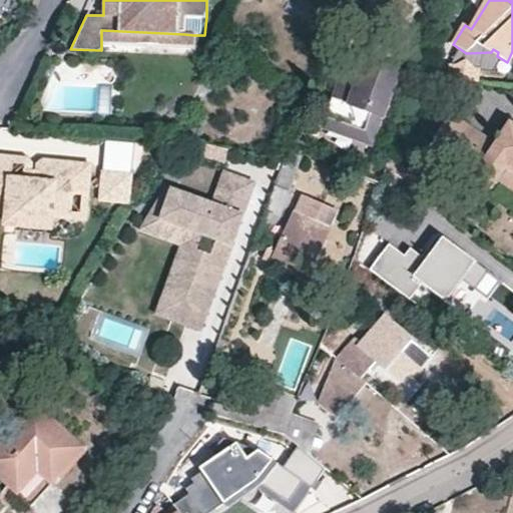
[(101,30),(101,43),(193,47),(193,35),(184,34),(101,30)]
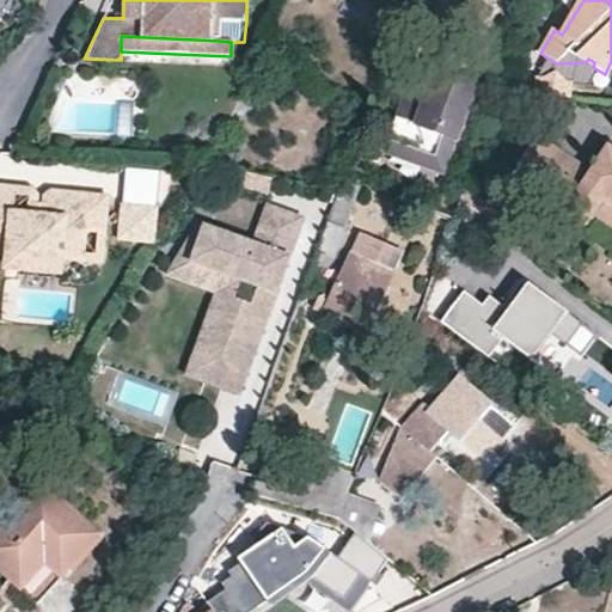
[(433,171),(446,138),(454,141),(467,111),(459,109),(430,98),(416,92),(396,144),(412,151),(409,161),(433,171)]
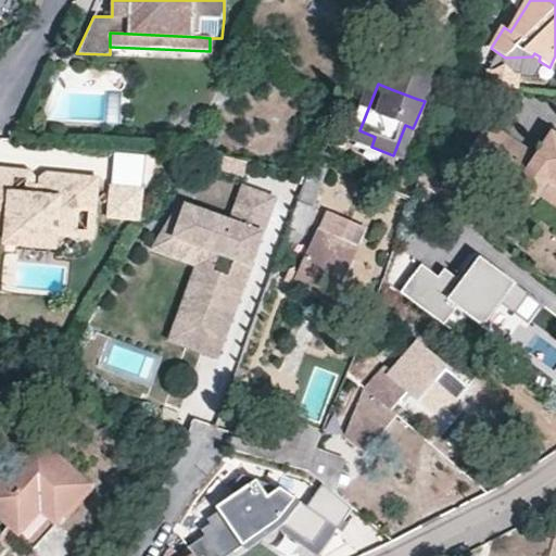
[(517,150),(522,140),(487,116),(467,147),(517,180),(513,187),(530,200),(539,189),(520,176),(532,159),(517,150)]
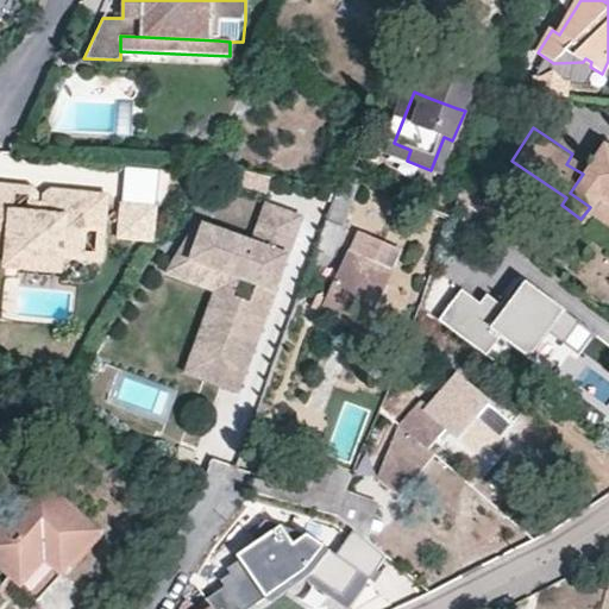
[(590,207),(608,220),(608,143),(606,142),(589,164),(595,169),(589,177),(583,174),(570,193),(590,207)]
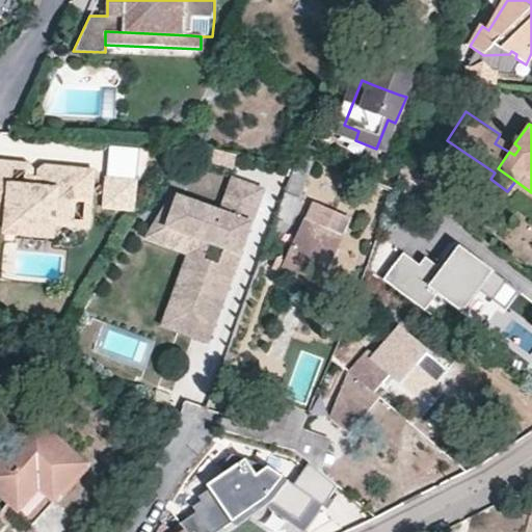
[(323,135),(311,130),(304,145),(317,150),(323,135)]
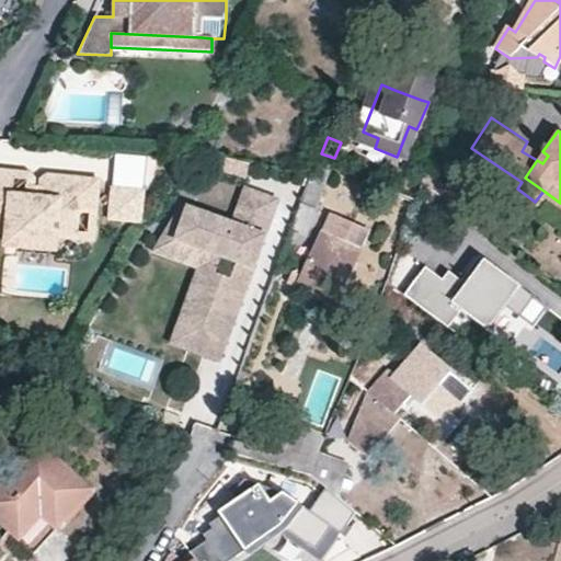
[(527,141),(522,151),(537,160),(542,151),(527,141)]
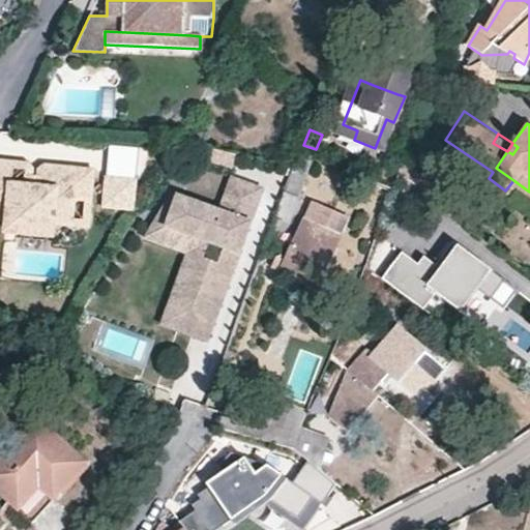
[(518,147),(512,143),(507,151),(512,154),(518,147)]
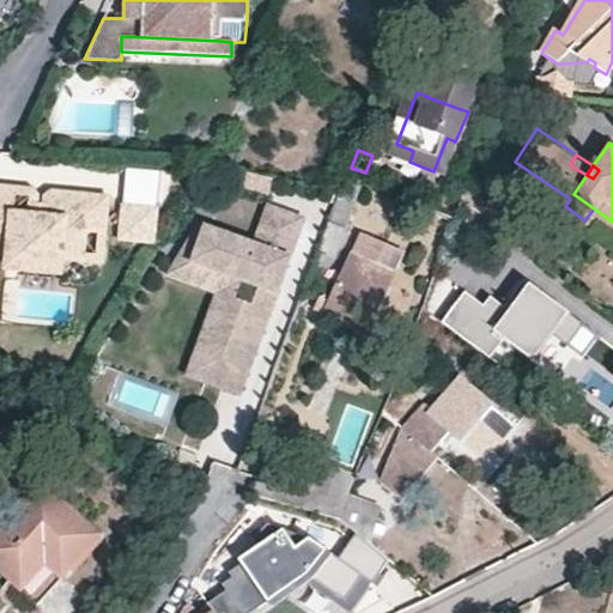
[(267,194),(271,180),(248,174),(244,188),(267,194)]
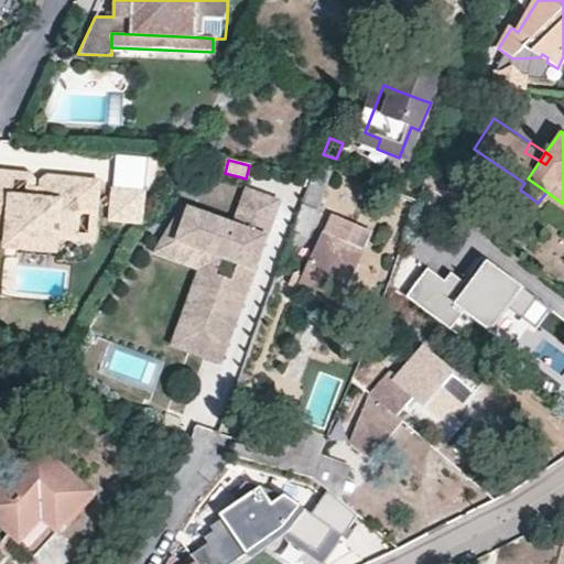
[(0,171),(0,234),(3,234),(4,227),(0,226),(0,177),(20,180),(20,186),(28,186),(26,180),(22,173),(0,171)]
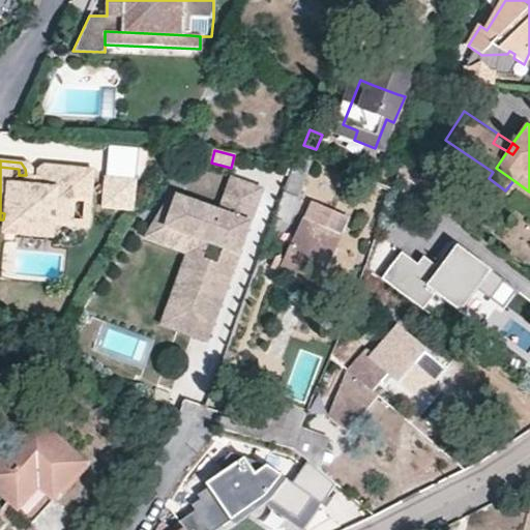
[(48,226),(86,228),(90,170),(39,165),(33,171),(32,176),(39,176),(40,171),(82,175),(81,201),(70,201),(69,218),(48,217),(48,226)]
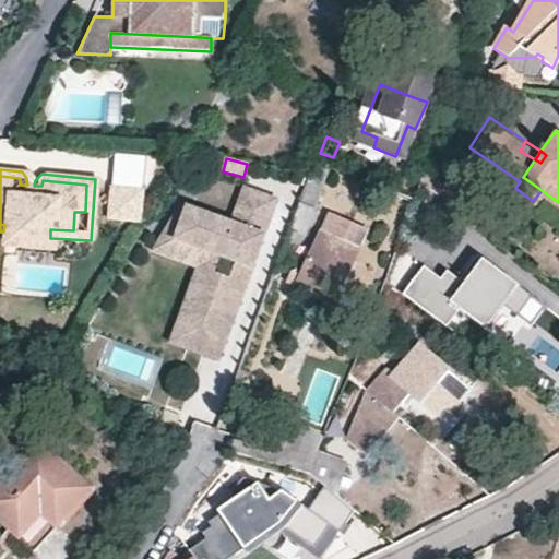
[(18,221),(21,221),(21,226),(23,228),(25,229),(28,229),(33,228),(36,226),(38,223),(40,223),(40,227),(43,229),(50,229),(73,230),(74,212),(85,212),(86,185),(43,180),(42,186),(42,197),(20,195),(20,185),(20,178),(0,176),(0,224),(4,225),(10,226),(13,226),(16,226),(16,224),(18,221)]
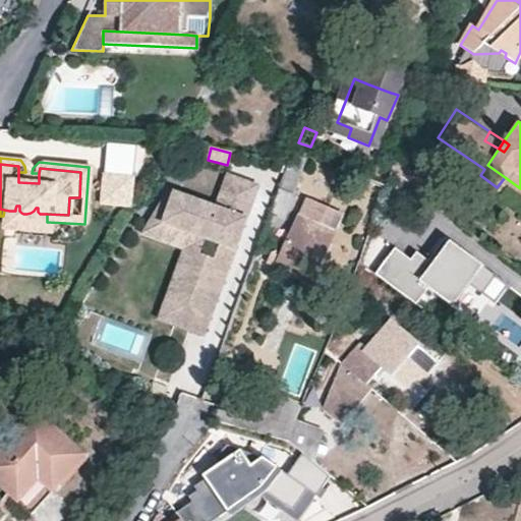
[(302,169),(290,164),(269,216),(282,221),(302,169)]
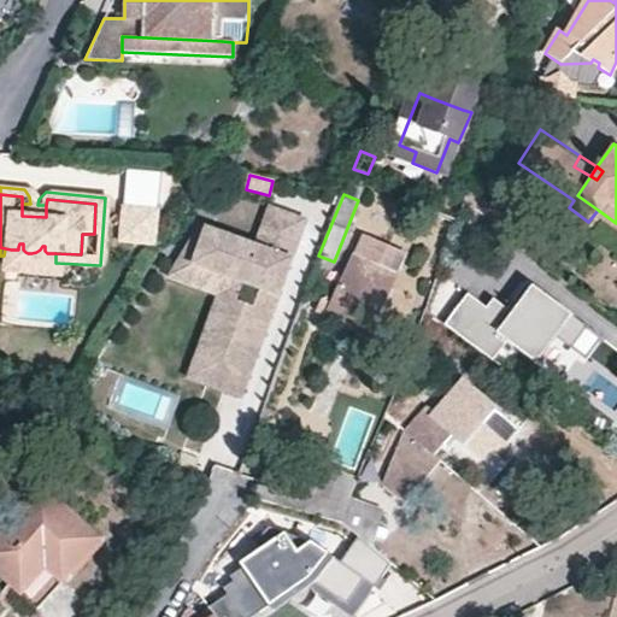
[(22,204),(22,216),(46,217),(46,205),(37,205),(30,204),(22,204)]
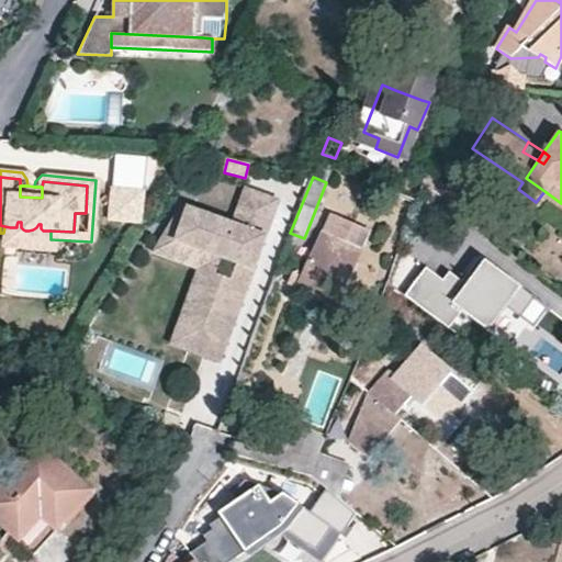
[(105,188),(104,218),(136,220),(138,190),(105,188)]
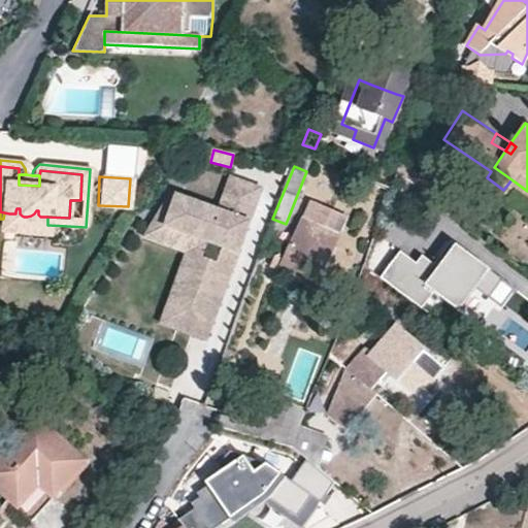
[(250,218),(260,189),(235,179),(225,208),(250,218)]
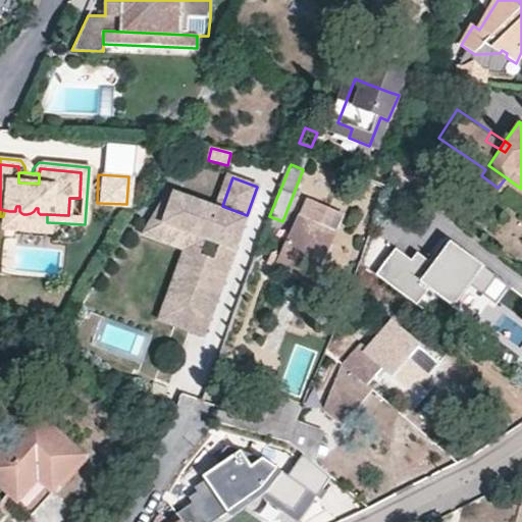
[(204,329),(247,215),(222,206),(221,209),(169,190),(152,217),(206,237),(220,243),(214,259),(200,254),(175,319),(204,329)]
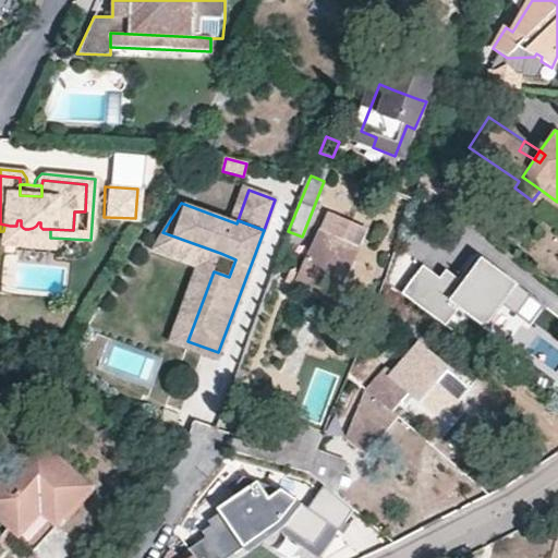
[(365,229),(326,213),(299,276),(289,273),(284,284),(334,304),(365,229)]
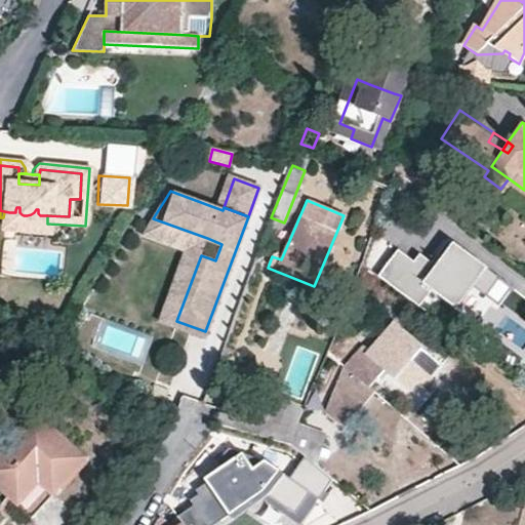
[(31,214),(27,215),(24,215),(22,214),(19,212),(19,207),(16,207),(15,210),(15,212),(12,212),(9,212),(4,211),(3,217),(2,230),(47,232),(47,224),(47,215),(40,215),(38,213),(38,209),(36,209),(34,212),(31,214)]
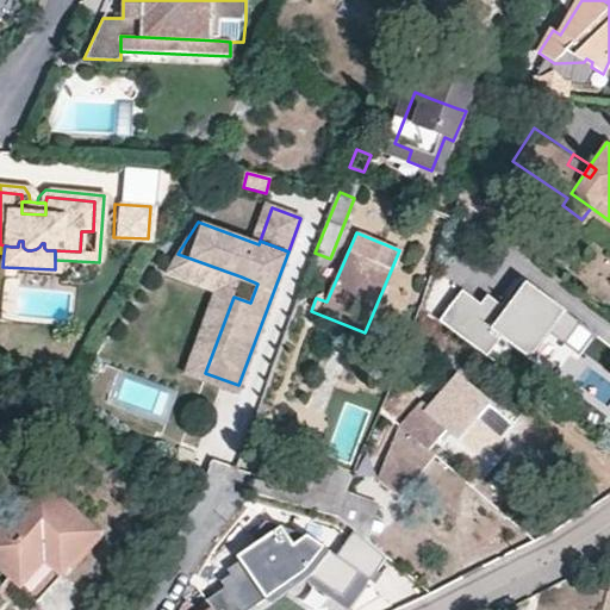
[(234,297),(241,277),(178,254),(167,272),(219,292),(192,367),(205,373),(234,297)]
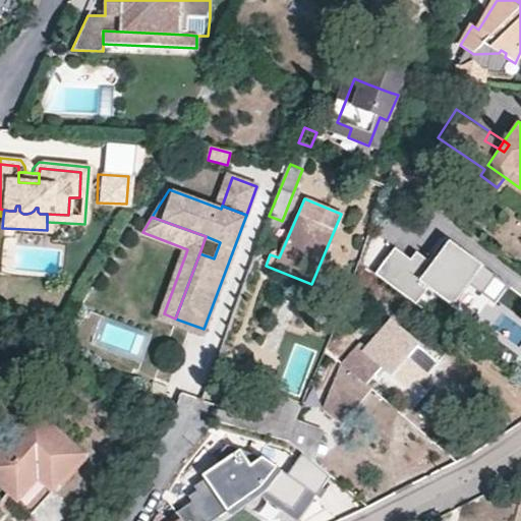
[(374,276),(415,305),(427,289),(453,307),(469,285),(482,294),(496,277),(444,238),(426,262),(415,253),(409,261),(394,249),(374,276)]
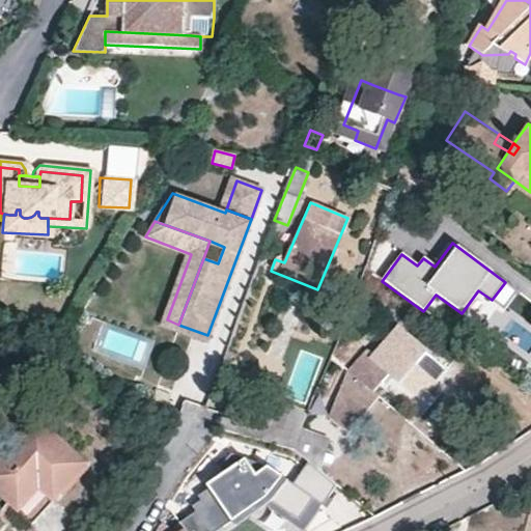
[(518,290),(505,282),(492,300),(504,309),(518,290)]
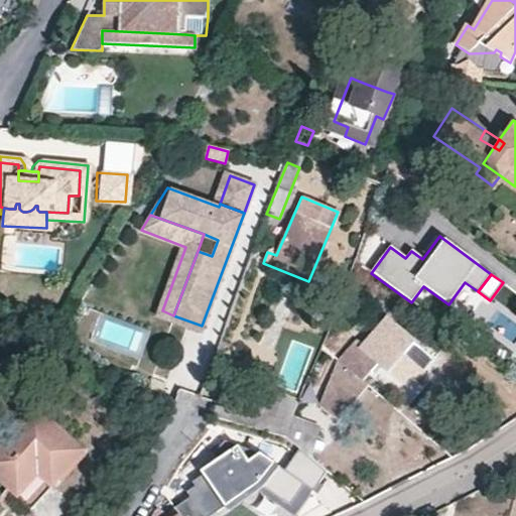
[(362,346),(357,342),(341,362),(321,408),(337,422),(367,387),(362,382),(378,363),(400,382),(406,375),(414,381),(433,358),(386,317),(362,346)]
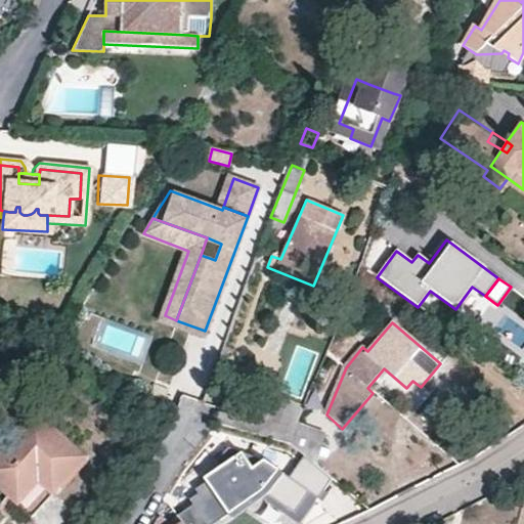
[(406,388),(413,394),(421,387),(412,381),(406,388)]
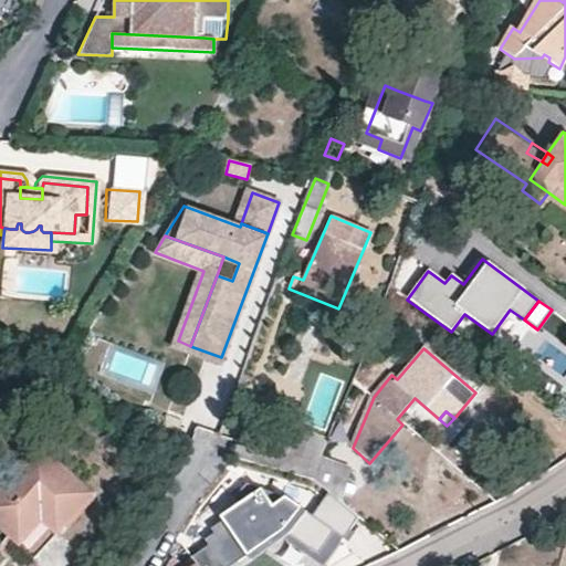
[(176,435),(180,422),(164,416),(159,428),(176,435)]
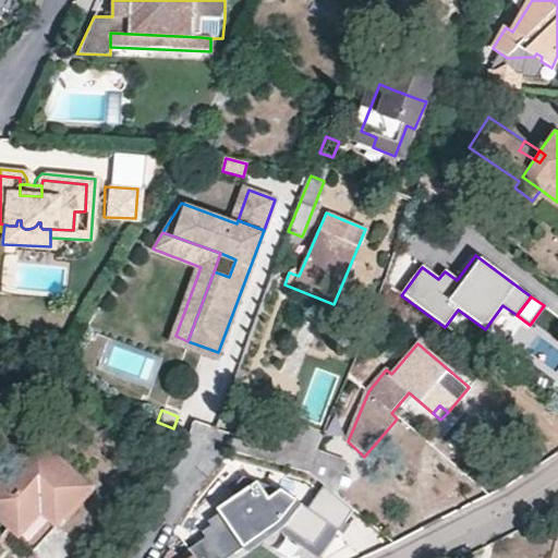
[(253,441),(249,457),(276,464),(280,447),(281,439),(255,434),(253,441)]
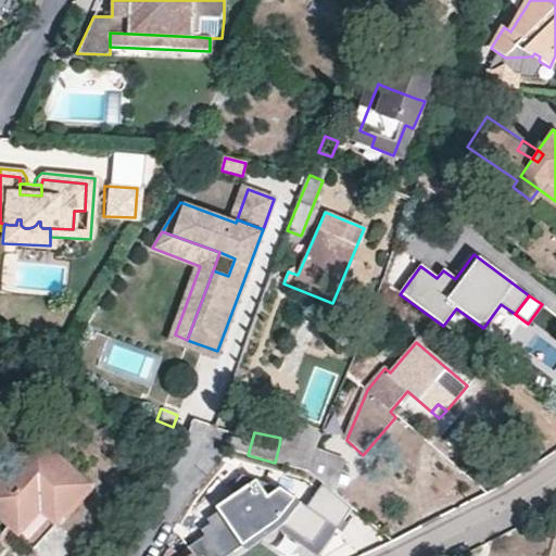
[(89,485),(35,438),(0,476),(0,518),(17,533),(35,548),(51,529),(89,485)]
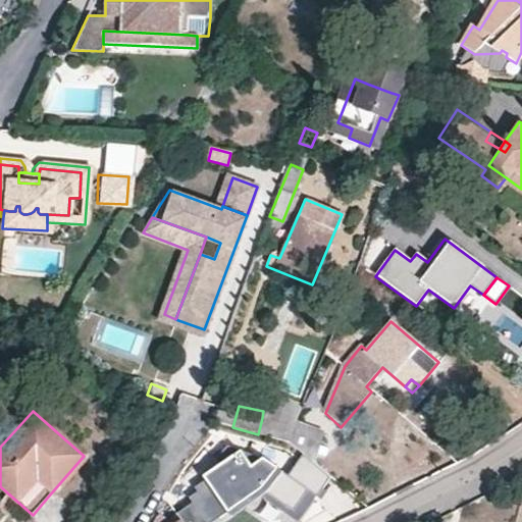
[(262,418),(258,434),(289,442),(293,427),(262,418)]
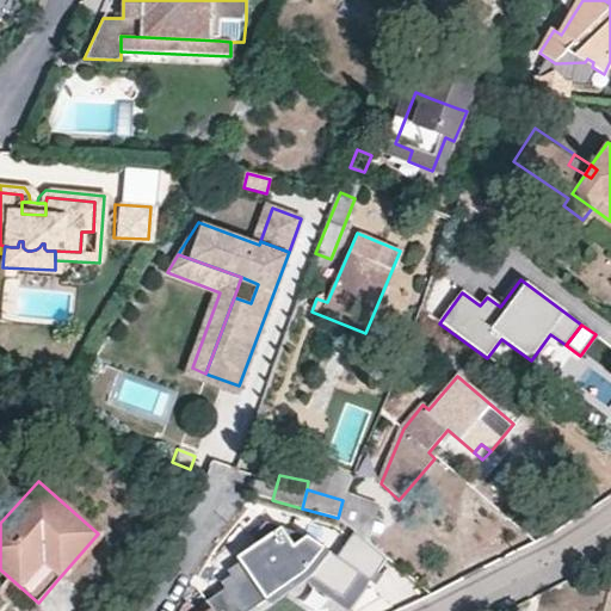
[(343,500),(338,518),(364,539),(377,506),(346,492),(343,500)]
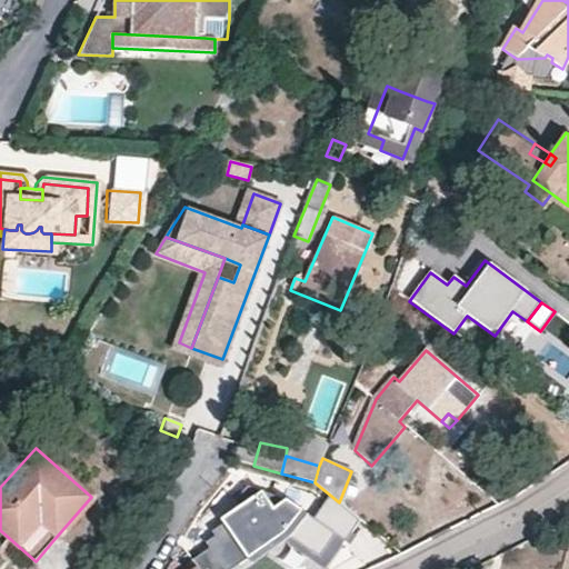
[(278,491),(258,506),(250,497),(205,531),(216,549),(231,567),(298,517),(278,491)]
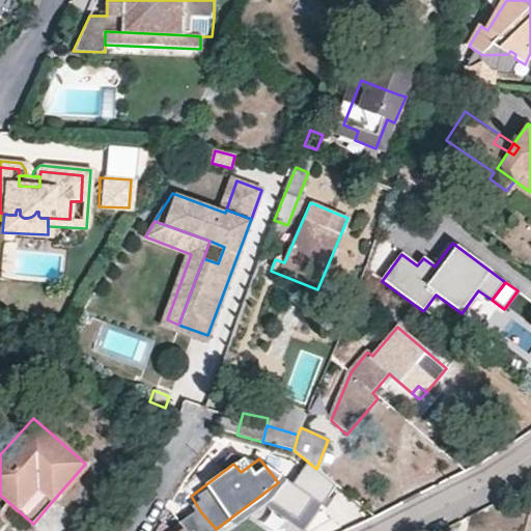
[(351,510),(336,490),(314,505),(329,525),(331,525),(351,510)]
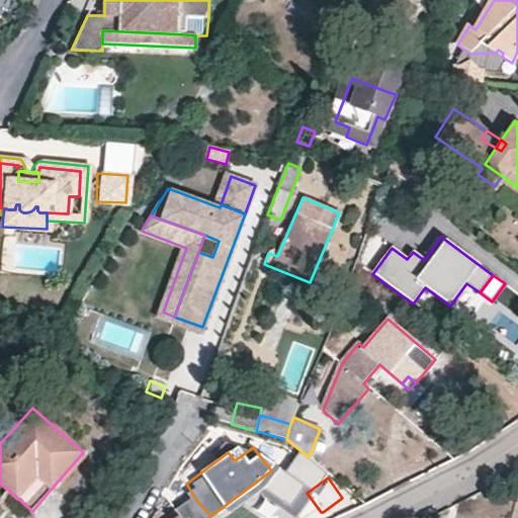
[(186,484),(180,488),(191,503),(196,500),(186,484)]
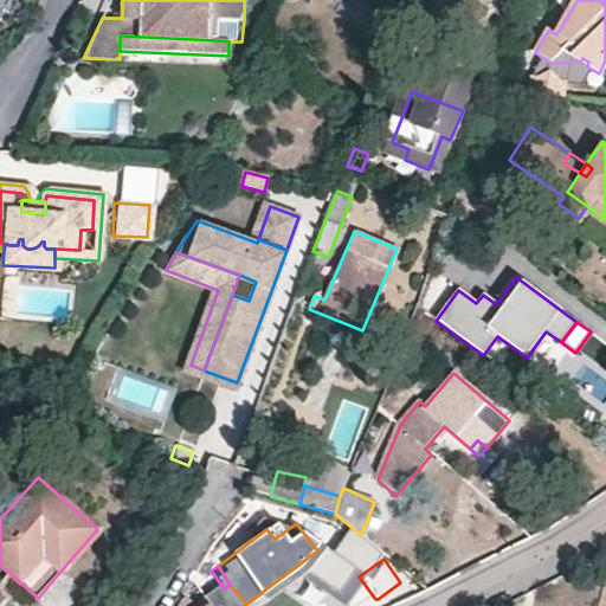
[(378,599),(382,605),(392,605),(416,595),(404,580),(400,582),(378,599)]
